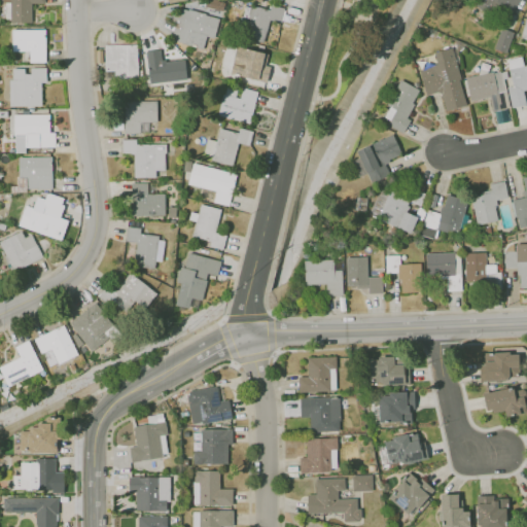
[(32,24),(11,23),(11,19),(6,19),(7,3),(3,3),(3,0),(45,0),(45,4),(32,3),(32,24)]
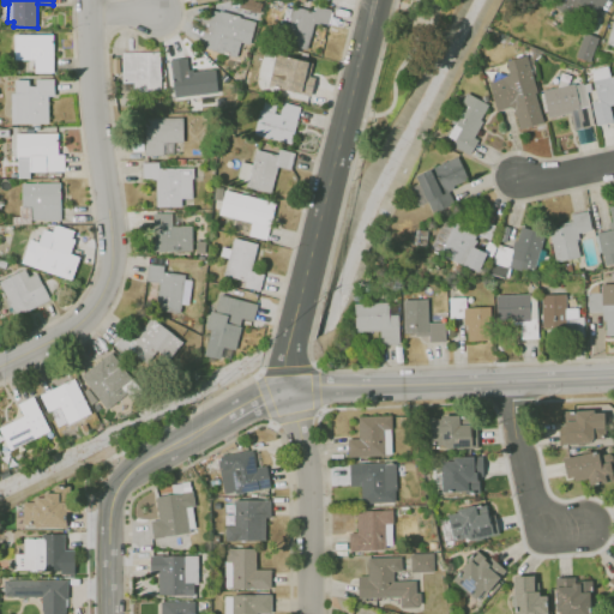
[(575,0),(594,14),(605,0),(575,0)]
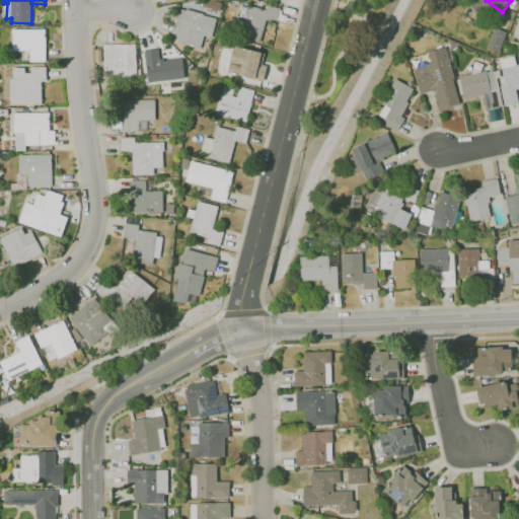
[(260,41),(264,18),(276,21),(279,7),(265,4),(264,8),(245,4),(238,36),(260,41)]
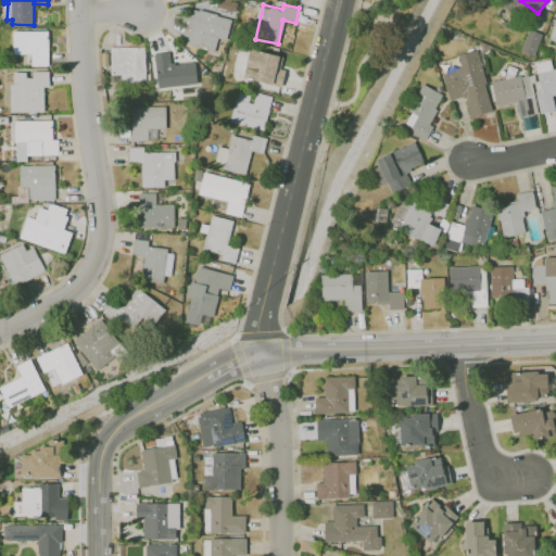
[(230,19),(190,7),(180,40),(213,50),(217,37),(225,39),(230,19)]
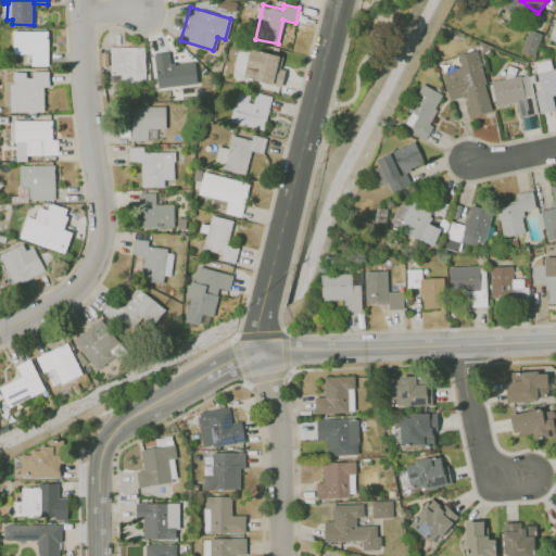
[(532,54),(541,34),(529,28),(520,50),(532,54)]
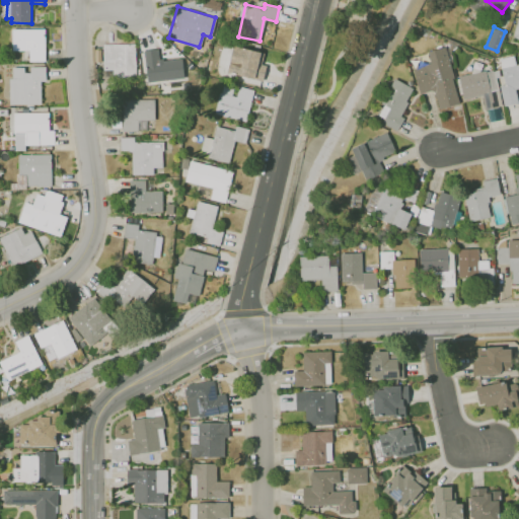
[(46,62),(29,62),(29,61),(20,61),(20,51),(12,51),(12,29),(45,29),(46,62)]
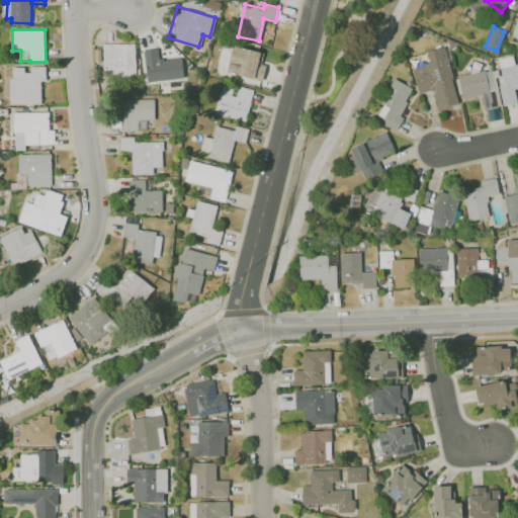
[(101,44),(102,69),(111,69),(112,77),(135,77),(134,42),(101,44)]
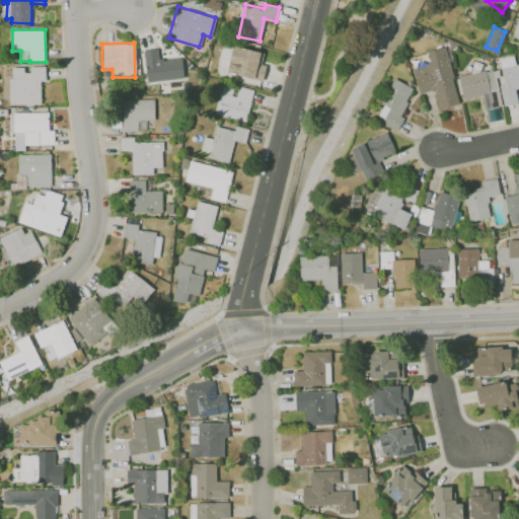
[(263,79),(266,64),(261,63),(263,52),(232,46),(227,72),(263,79)]
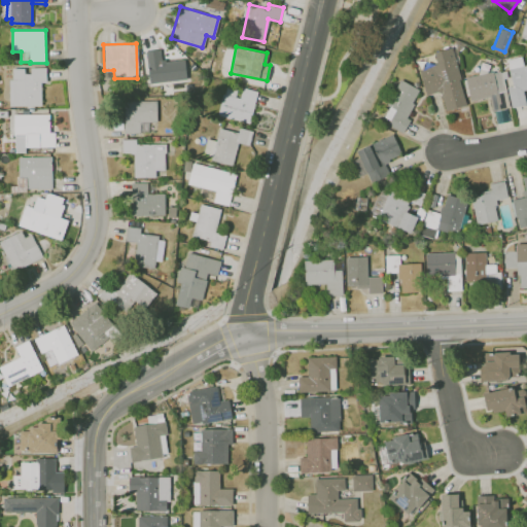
[(419,69),(425,95),(440,91),(445,110),(466,105),(451,46),(433,51),(436,64),(419,69)]
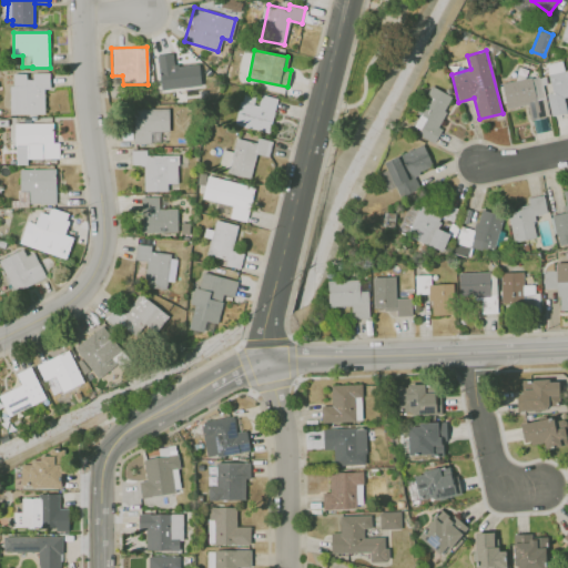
[(200,87),(199,63),(174,64),(173,52),(156,53),(159,89),(200,87)]
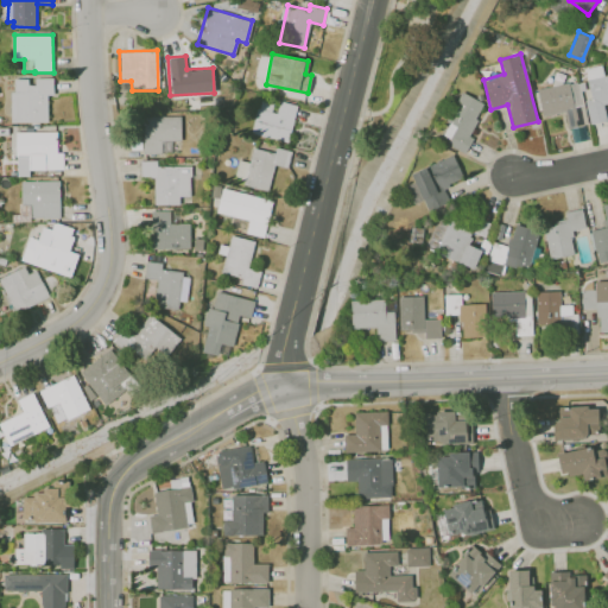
[(607,100),(607,73),(602,75),(601,64),(584,68),(589,99),(584,99),(589,124),(606,120),(602,101),(607,100)]
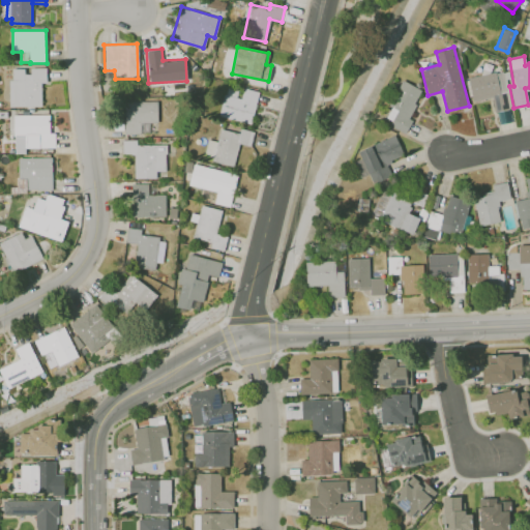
[(35,110),(29,110),(29,108),(10,108),(9,81),(13,81),(13,69),(25,69),(25,75),(31,75),(31,68),(47,68),(48,83),(41,83),(42,107),(35,107),(35,110)]
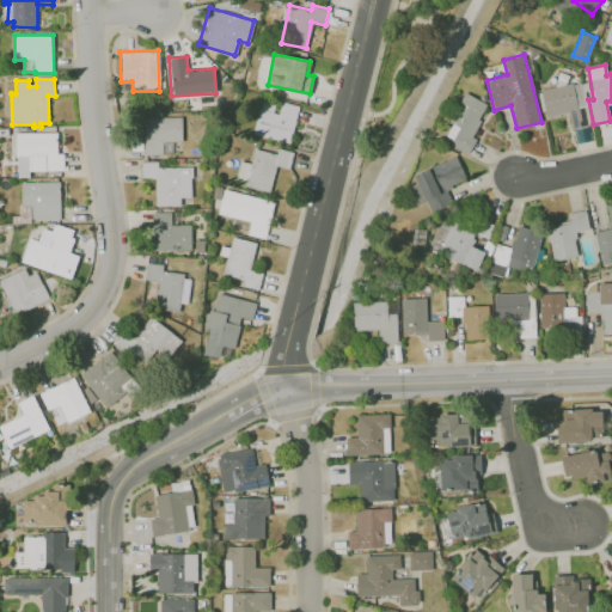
[(539,89),(545,116),(567,112),(570,129),(588,126),(580,81),(539,89)]
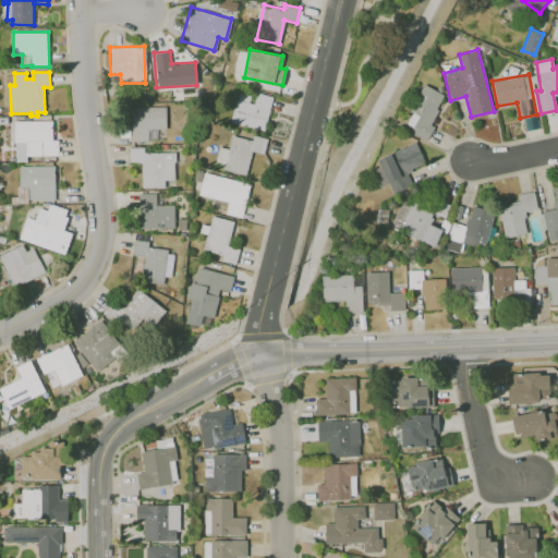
[(428,138),(433,125),(431,124),(444,93),(422,84),(403,128),(428,138)]
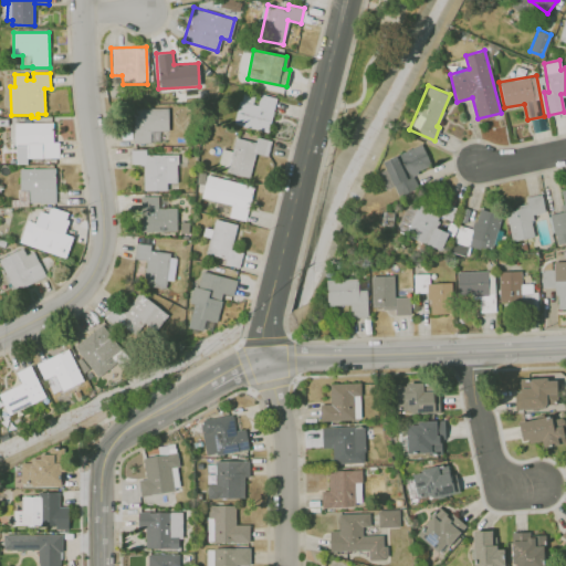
[(275,97),(259,93),(257,104),(239,101),(233,124),(268,132),(275,97)]
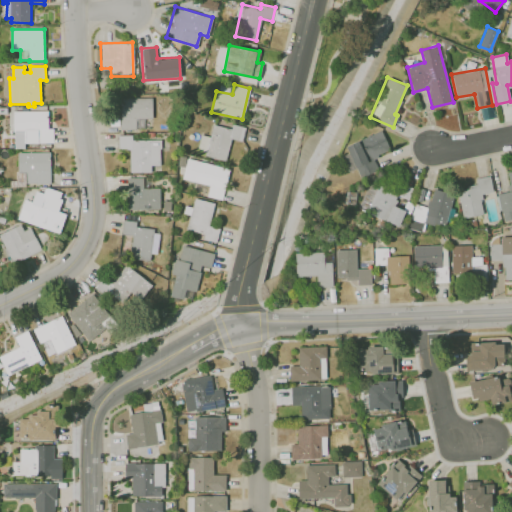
[(121,128),(144,128),(143,118),(152,118),(151,97),(120,98),(121,128)]
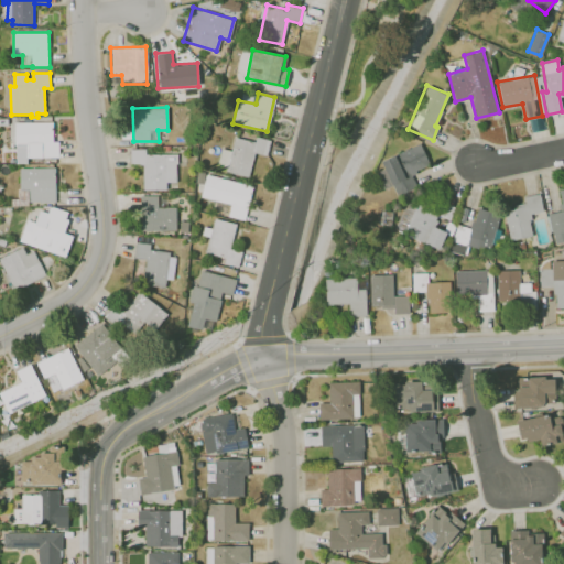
[(60,158),(15,158),(15,123),(26,123),(25,117),(31,118),(31,123),(53,122),(54,142),(60,142),(60,158)]
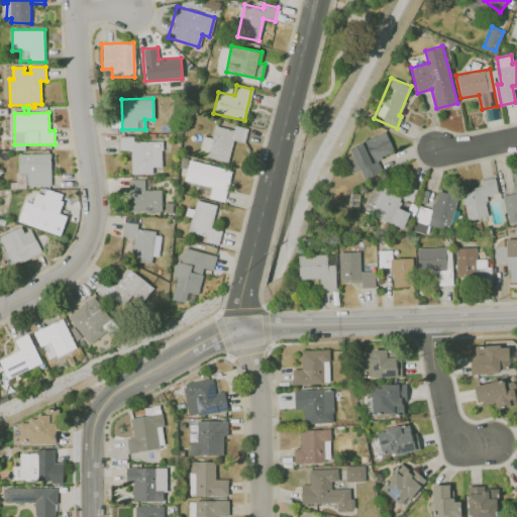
[(232,139),(244,141),(247,127),(233,124),(232,129),(214,125),(212,137),(202,135),(198,154),(227,161),(232,139)]
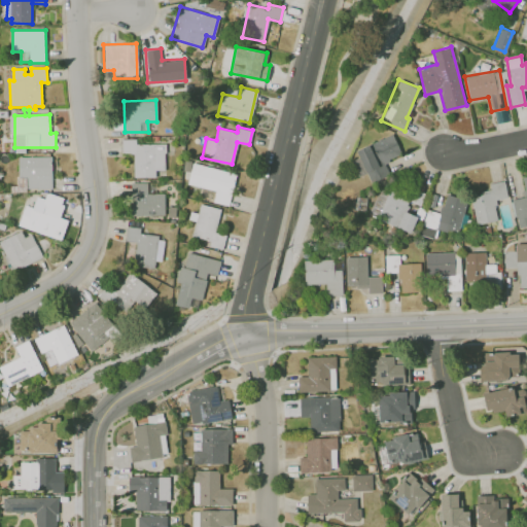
[(370,182),(389,174),(383,162),(400,154),(392,134),(356,149),(370,182)]
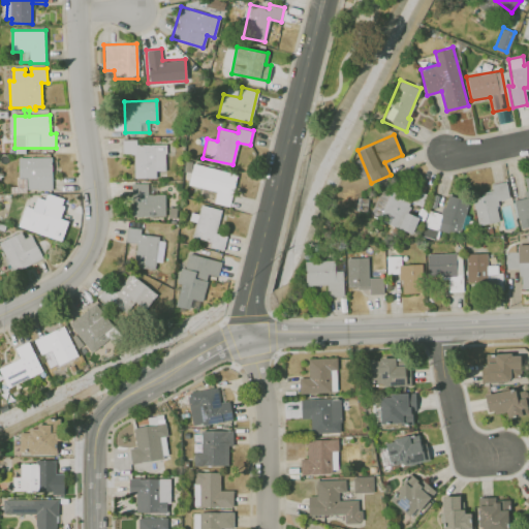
[(155,178),(155,170),(165,170),(165,144),(135,144),(135,138),(122,139),(122,153),(133,153),(133,178),(155,178)]
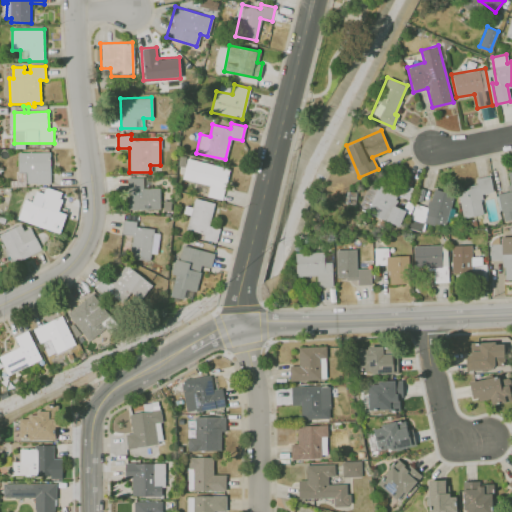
[(51,184),(19,184),(18,153),(50,152),(51,184)]
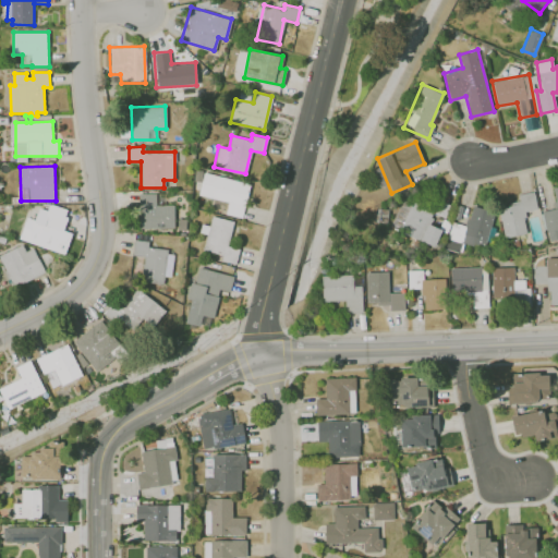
[(198,195),(228,201),(225,214),(242,217),(250,182),(203,172),(198,195)]
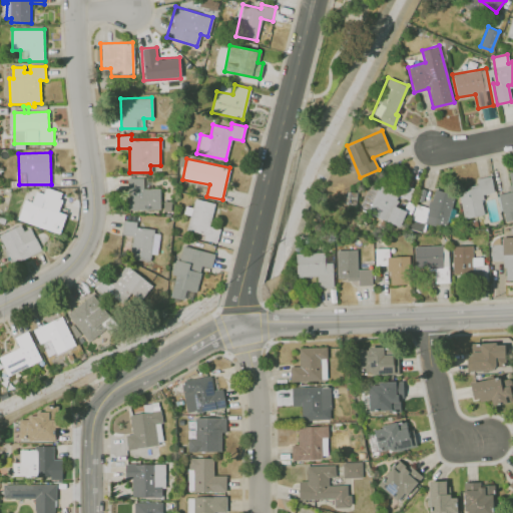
[(512,170),(507,171),(510,191),(498,193),(502,216),(512,214),(512,170)]
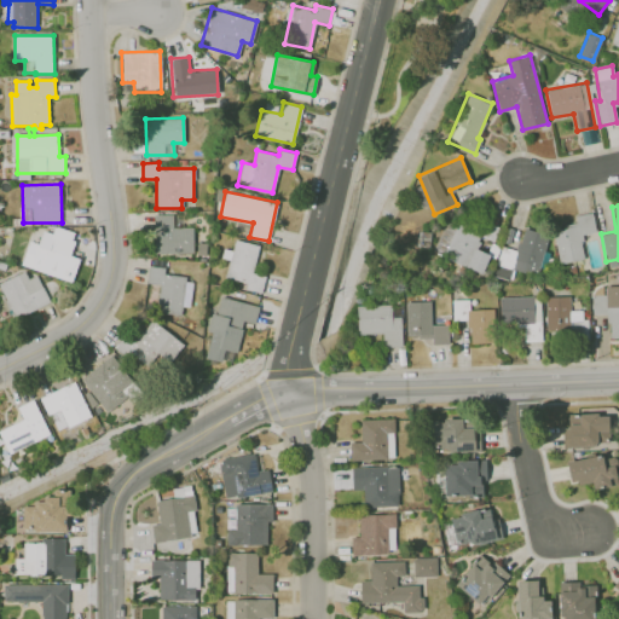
[(595,232),(591,212),(573,214),(574,224),(553,226),(557,262),(584,259),(580,235),(595,232)]
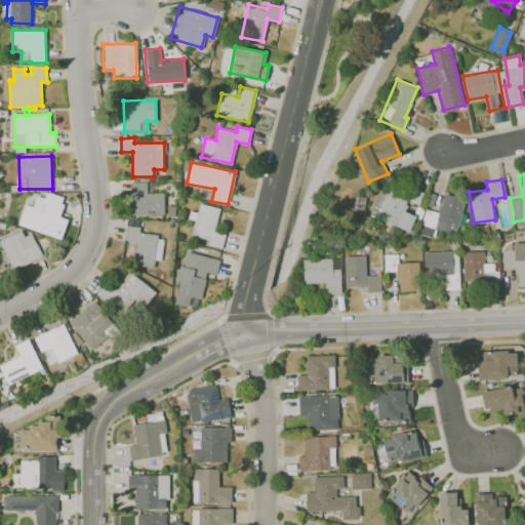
[(147,180),(130,182),(130,214),(163,213),(163,192),(147,192),(147,180)]
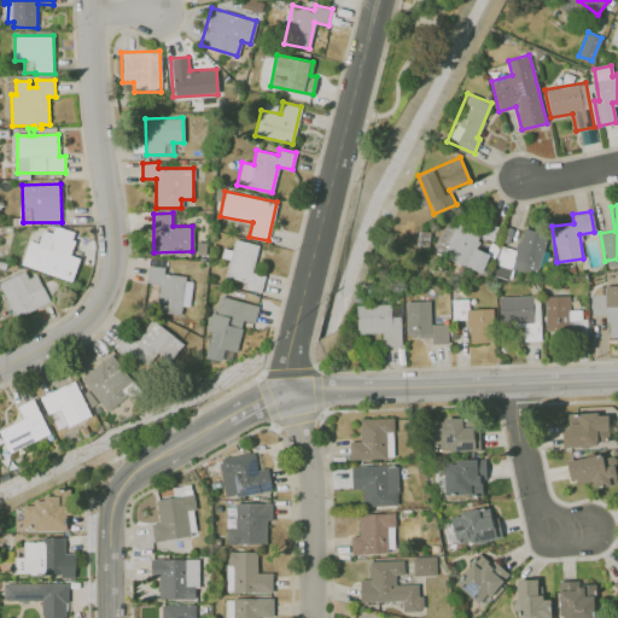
[(58,278),(22,266),(34,228),(71,242),(69,248),(58,278)]
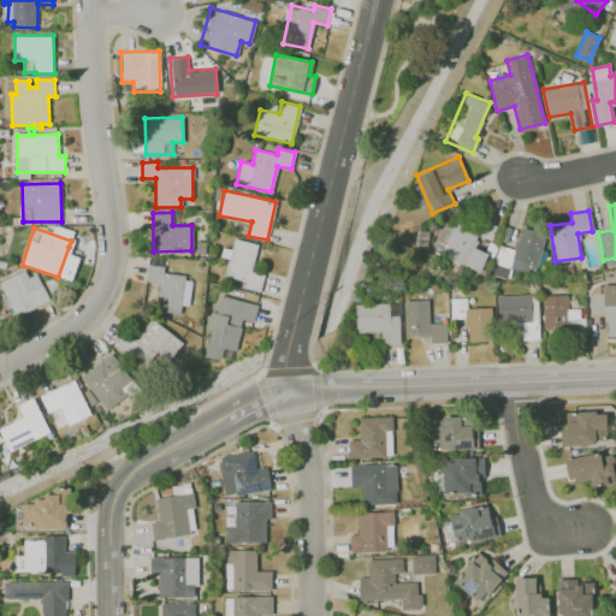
[(256,243),(231,238),(224,283),(260,289),(262,273),(252,272),(256,243)]
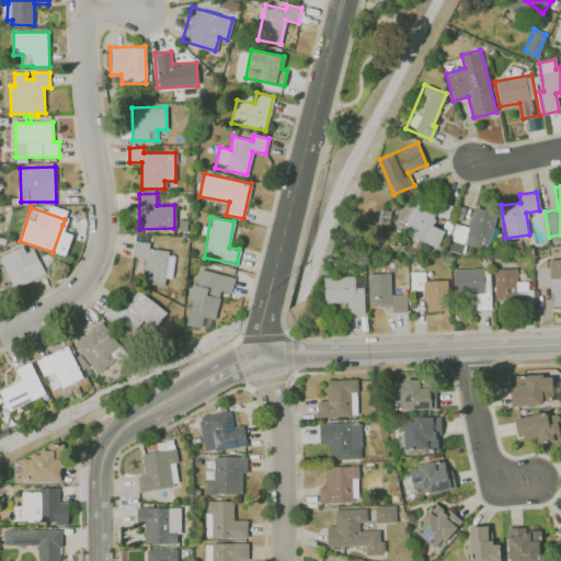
[(168,250),(148,248),(148,242),(134,240),(133,255),(145,258),(141,282),(164,284),(168,250)]
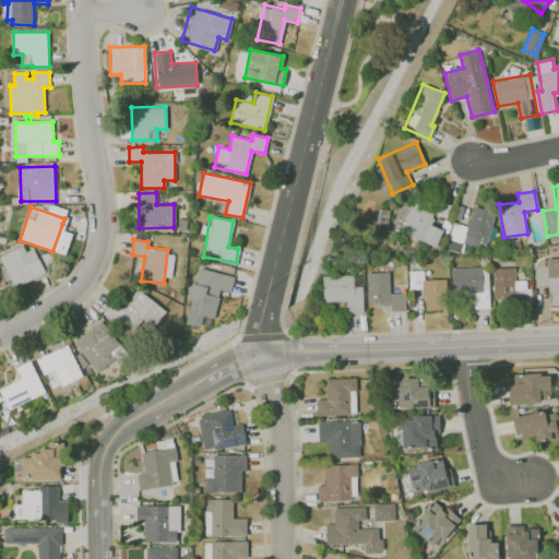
[(15,289),(0,259),(0,257),(22,245),(26,252),(34,249),(38,259),(46,273),(15,289)]
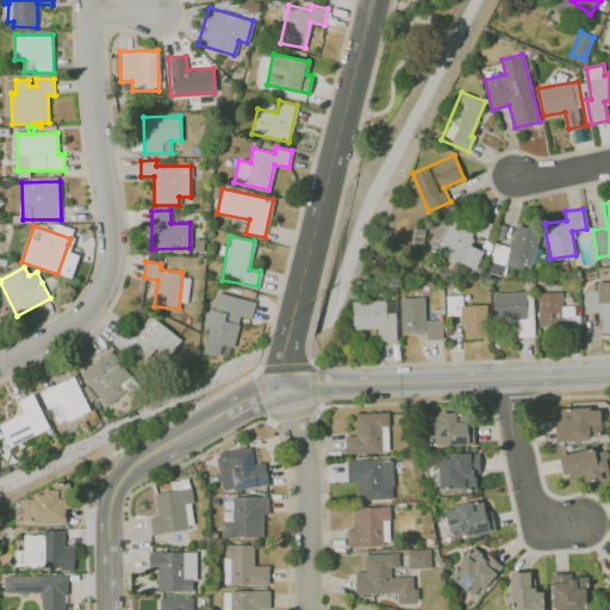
[(609,331),(609,280),(596,281),(596,290),(585,290),(585,310),(598,309),(599,332),(609,331)]
